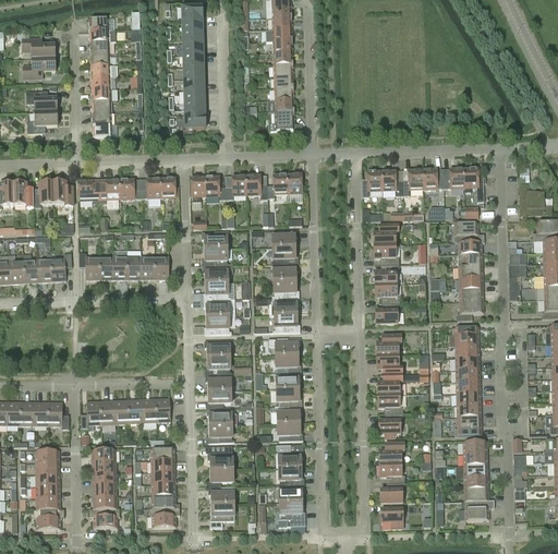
[(271,17),(291,16),(291,4),(281,4),(281,0),(271,0),(271,17)]
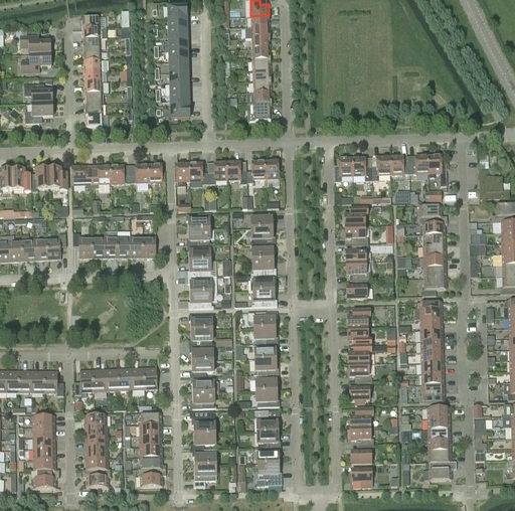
[(187,18),(186,5),(168,6),(169,18),(187,18)]
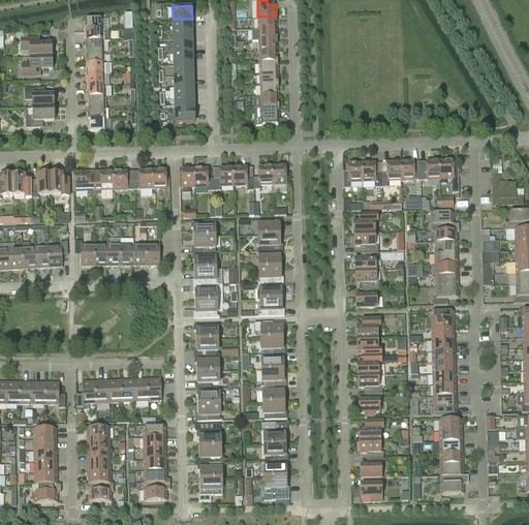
[(276,16),(257,17),(258,27),(277,27),(276,16)]
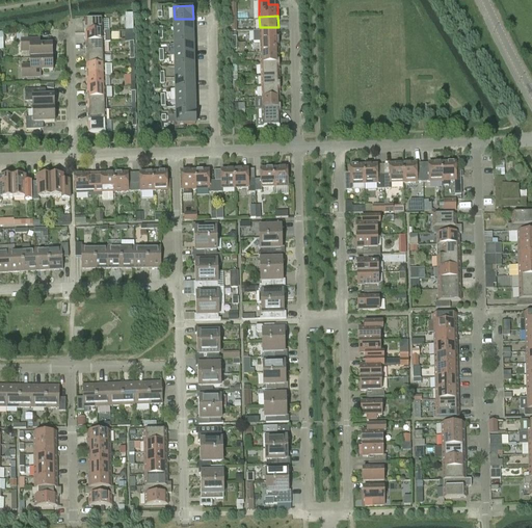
[(85,28),(104,28),(104,17),(85,17),(85,28)]
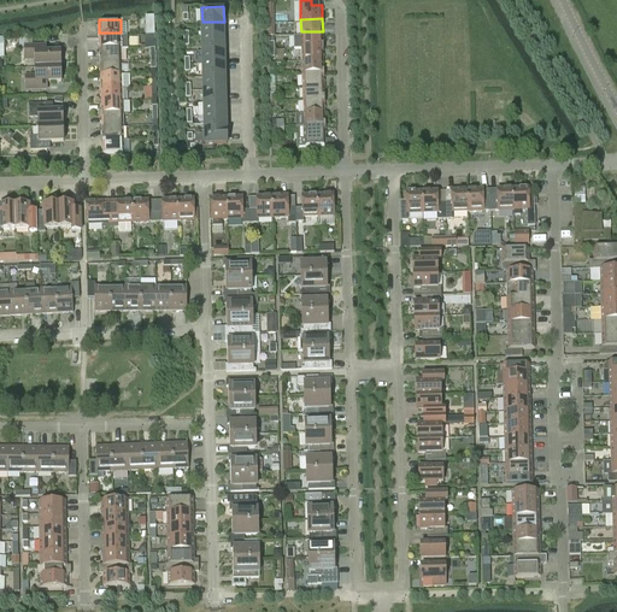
[(224,22),(203,22),(203,35),(224,35),(224,22)]
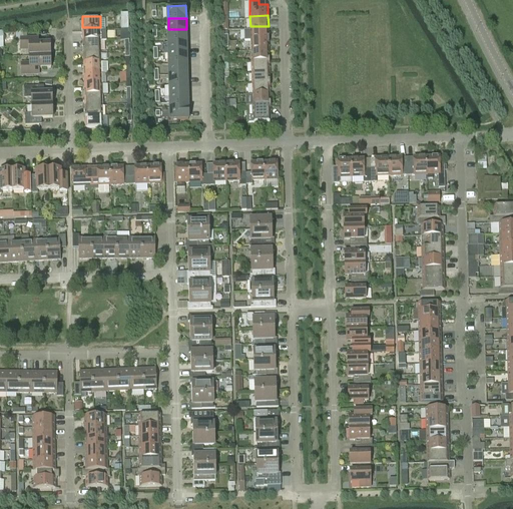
[(269,37),(269,26),(250,26),(250,37),(269,37)]
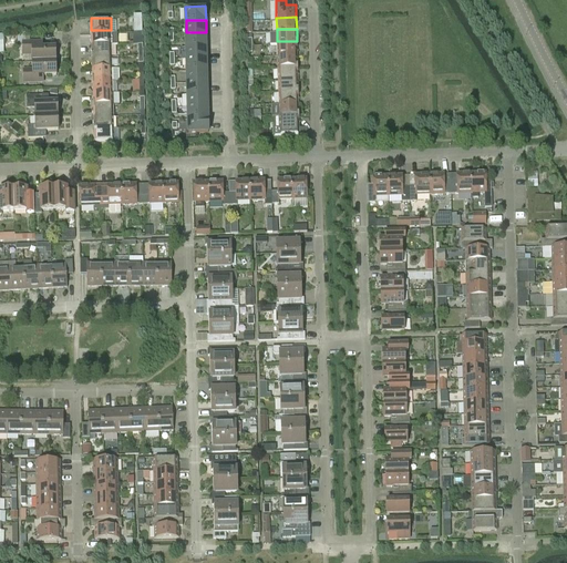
[(111,30),(91,30),(91,42),(111,42),(111,30)]
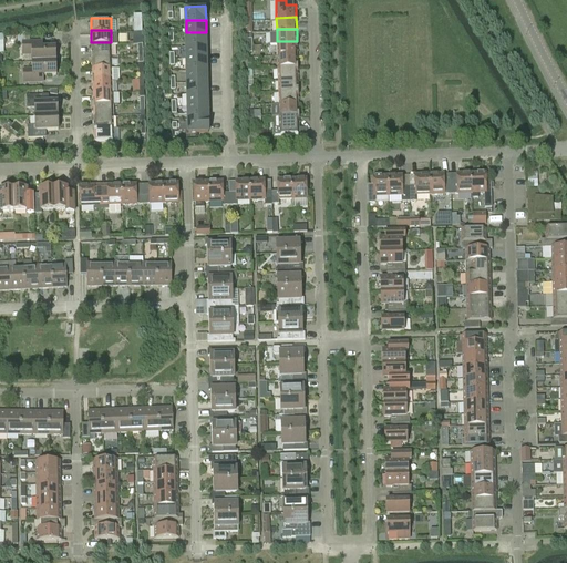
[(206,32),(186,32),(186,44),(206,43),(206,32)]
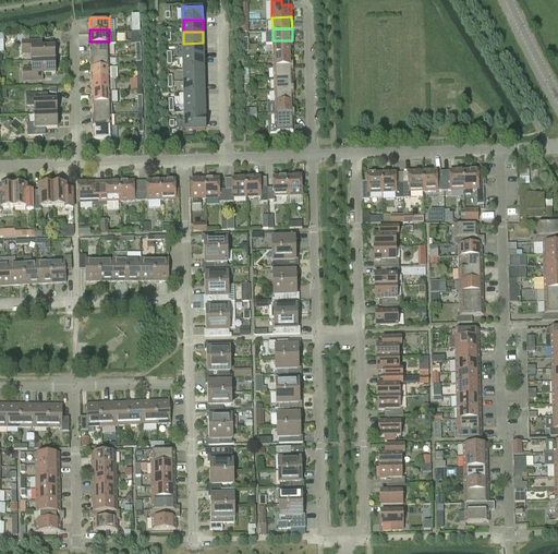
[(32,58),(56,57),(55,44),(37,44),(37,37),(22,38),(22,51),(32,51),(32,58)]
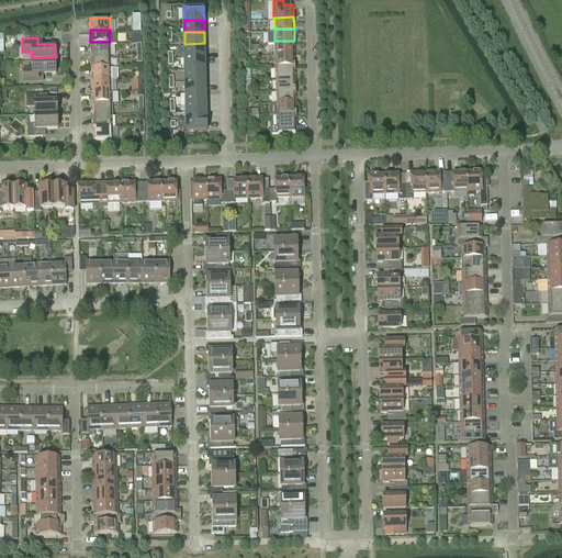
[(294,53),(294,41),(274,41),(274,53),(294,53)]
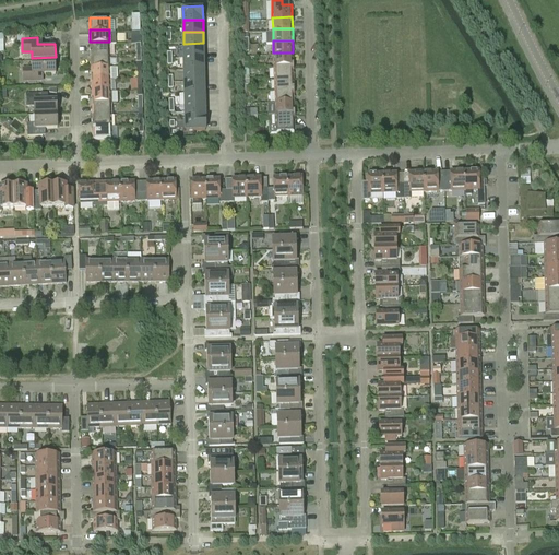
[(109,42),(90,42),(91,54),(110,52),(109,42)]
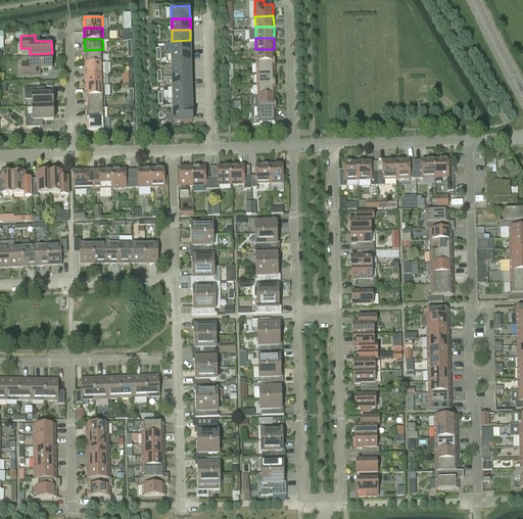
[(190,40),(172,41),(172,52),(190,51),(190,40)]
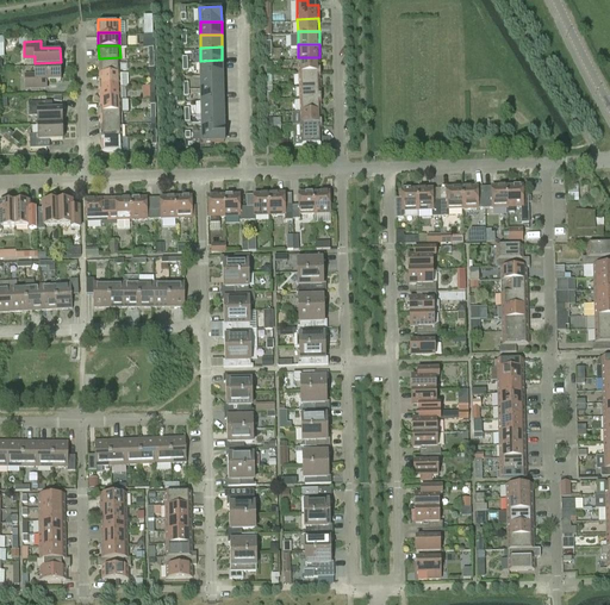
[(120,57),(99,58),(99,72),(120,70),(120,57)]
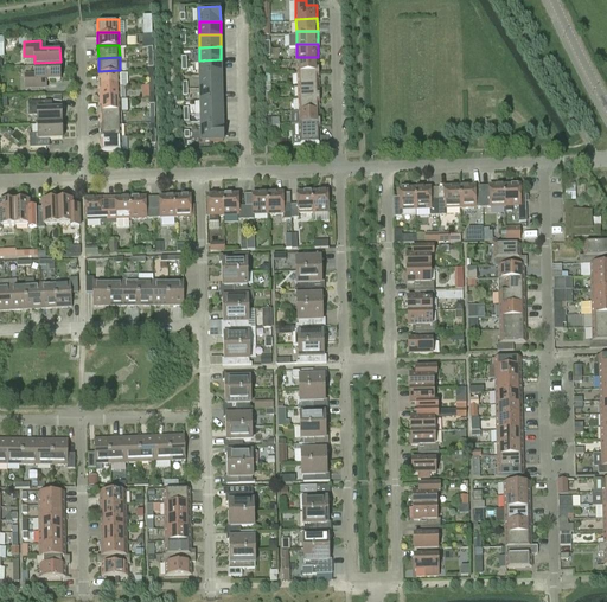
[(319,69),(318,57),(296,57),(296,70),(319,69)]
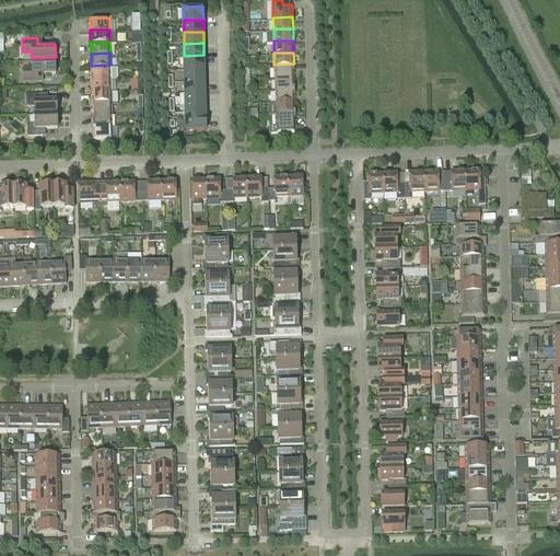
[(203,55),(184,56),(185,67),(205,67),(203,55)]
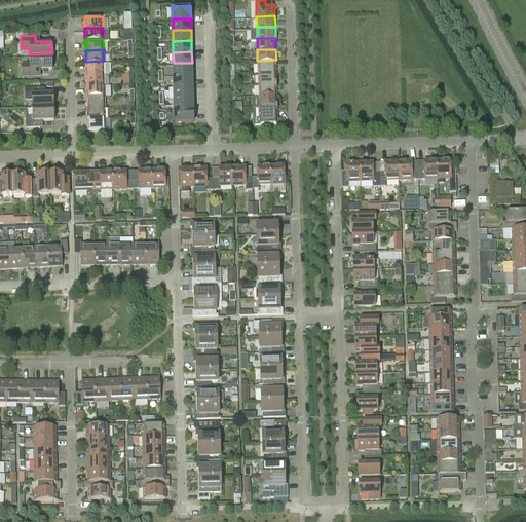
[(52,53),(30,54),(30,61),(22,61),(22,74),(36,73),(36,67),(52,67),(52,53)]
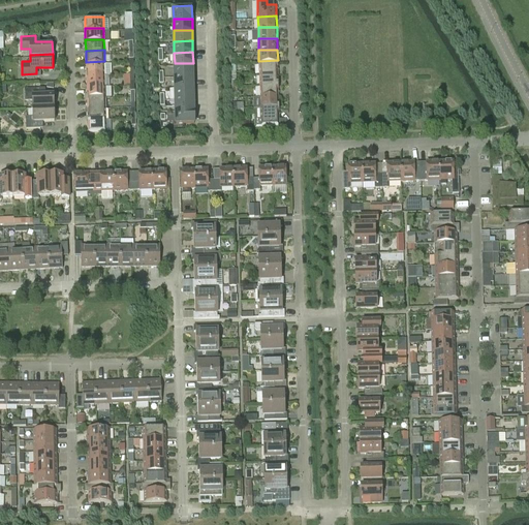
[(278,71),(278,60),(258,61),(259,72),(278,71)]
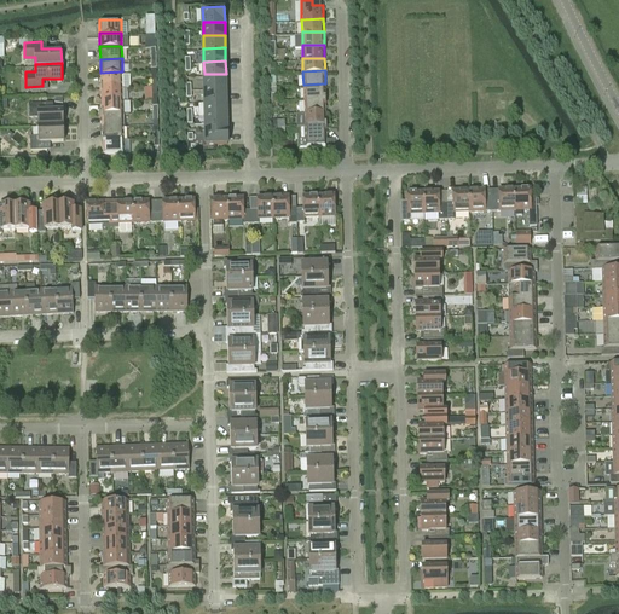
[(122,71),(100,73),(100,85),(122,85),(122,71)]
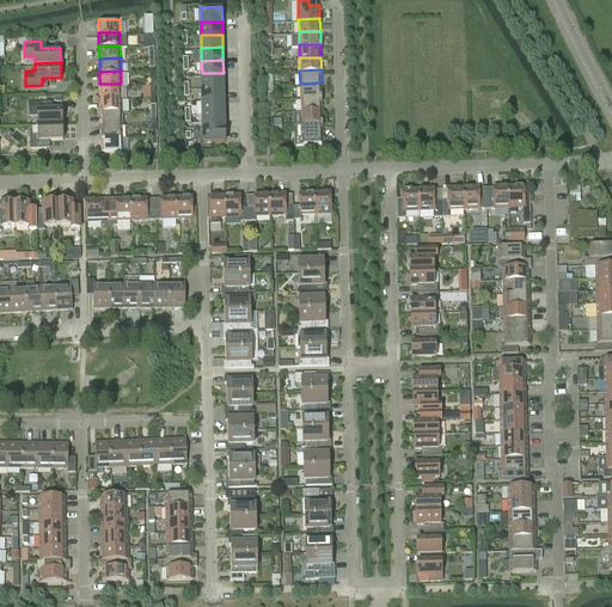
[(224,73),(202,73),(202,86),(224,86),(224,73)]
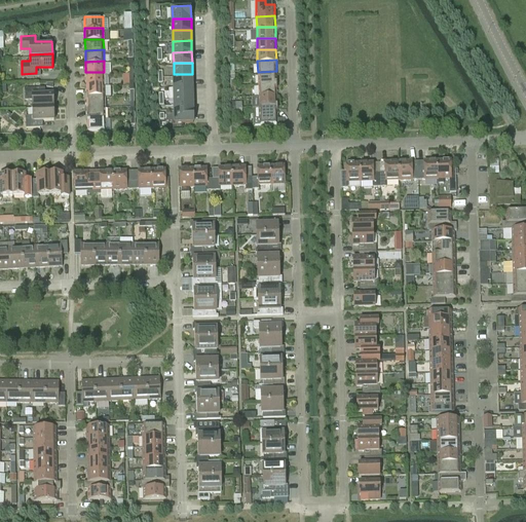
[(128,71),(127,71),(122,71),(123,82),(129,82),(134,82),(133,71),(128,71)]
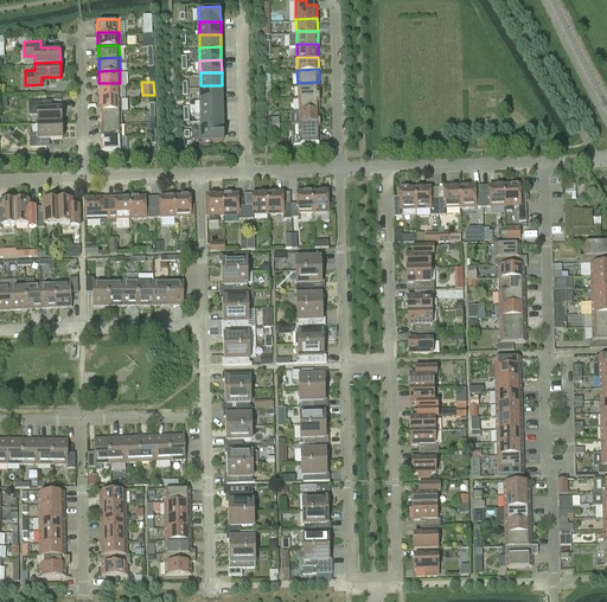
[(319,95),(319,82),(298,83),(298,95),(319,95)]
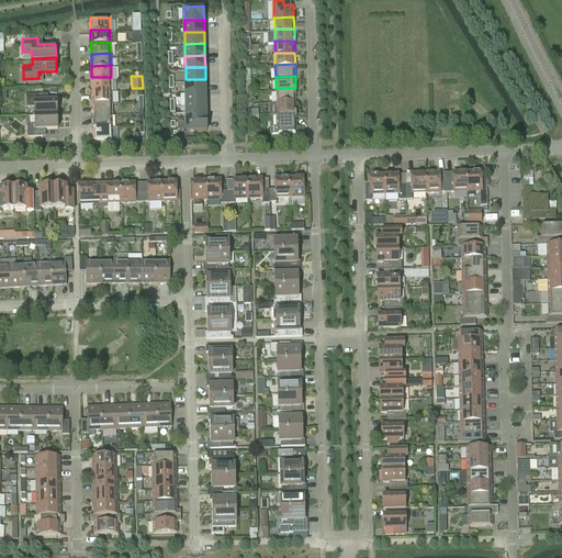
[(112,89),(111,77),(91,77),(92,89),(112,89)]
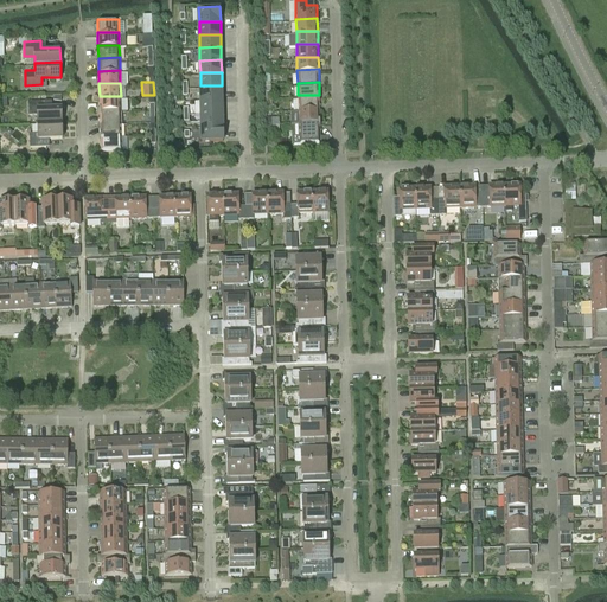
[(222,85),(200,85),(200,98),(222,97),(222,85)]
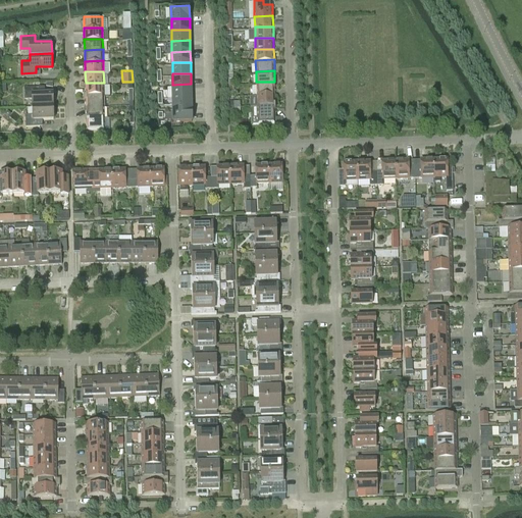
[(274,93),(274,82),(256,82),(256,93),(274,93)]
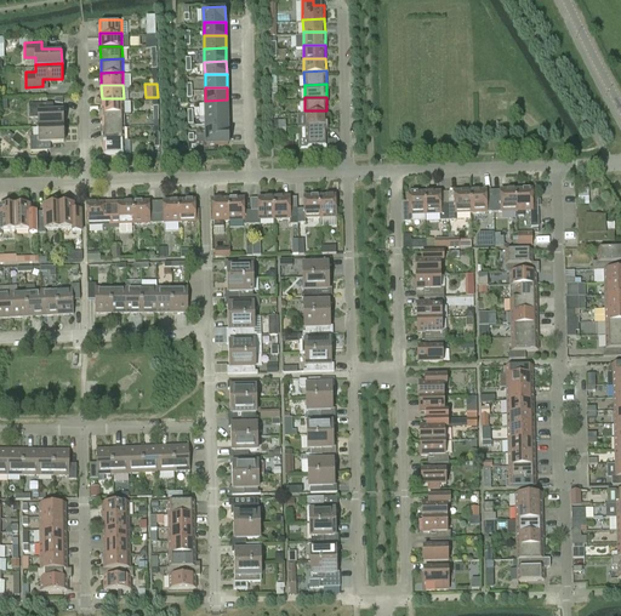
[(124,110),(124,98),(102,98),(102,112),(124,110)]
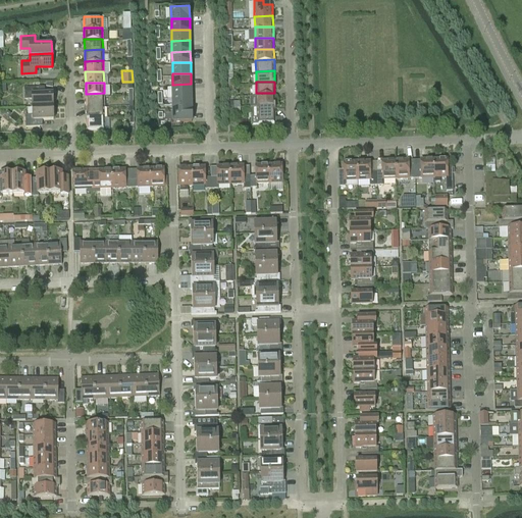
[(191,84),(172,85),(173,96),(192,95),(191,84)]
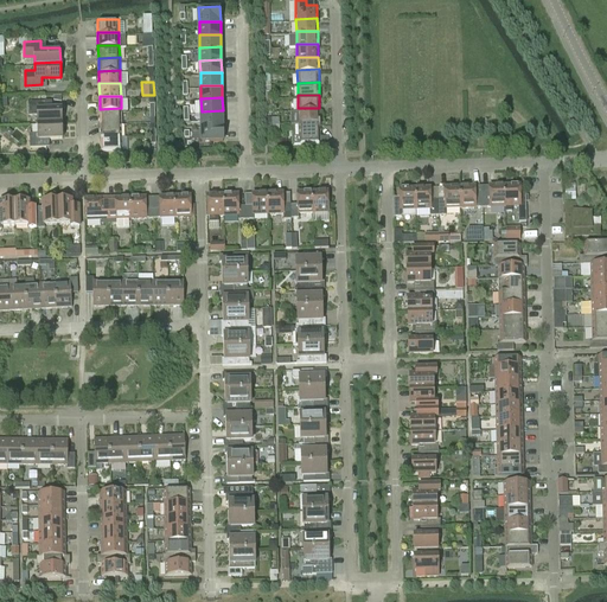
[(38,121),(62,120),(62,106),(45,106),(45,98),(29,98),(29,111),(38,111),(38,121)]
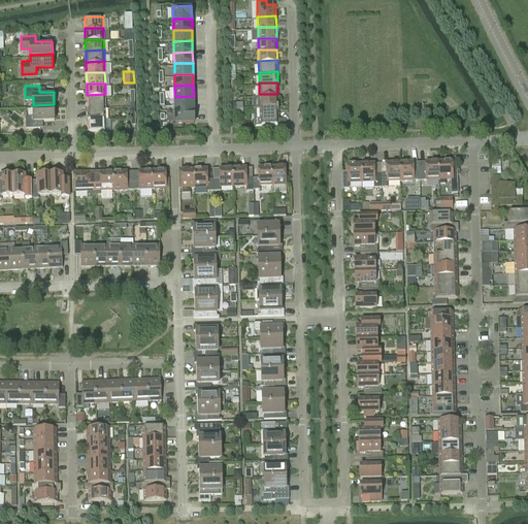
[(105,105),(105,94),(87,95),(87,106),(105,105)]
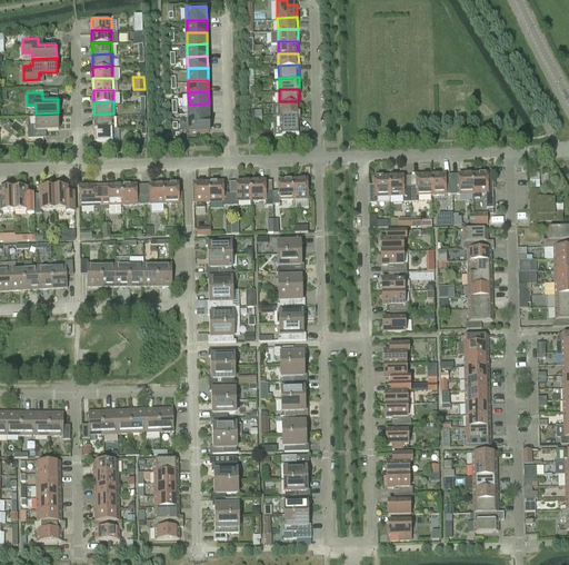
[(299,101),(279,101),(280,114),(300,114),(299,101)]
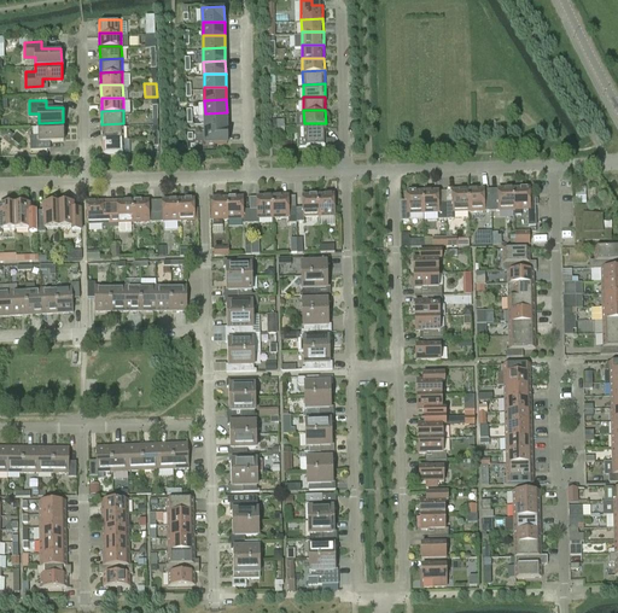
[(227,112),(205,114),(205,127),(227,126),(227,112)]
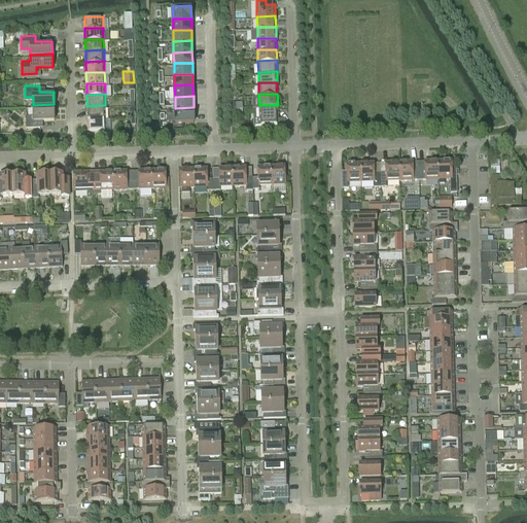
[(54,104),(33,105),(33,113),(26,113),(26,126),(40,125),(40,117),(55,117),(54,104)]
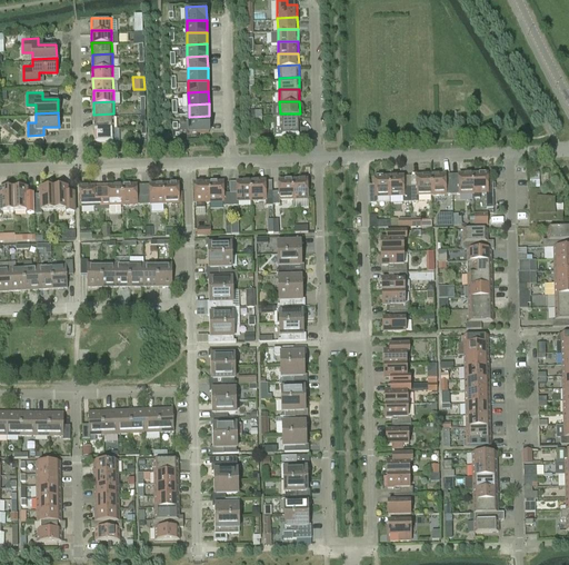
[(113,114),(93,115),(95,127),(115,126),(113,114)]
